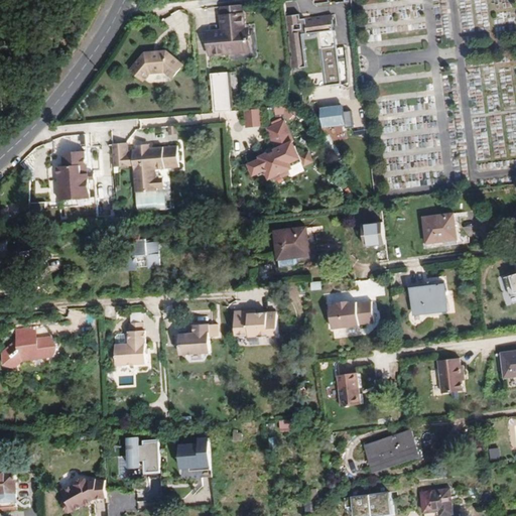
[(247,53),(247,46),(248,45),(248,42),(246,42),(245,34),(243,34),(240,9),(220,11),(223,36),(208,38),(210,57),(247,53)]
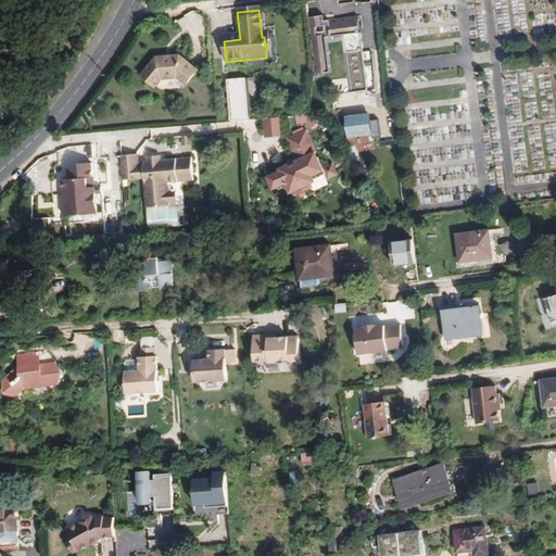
[(359,38),(357,22),(324,26),(323,21),(306,23),(312,67),(311,79),(329,77),(326,42),(343,40),(359,38)]
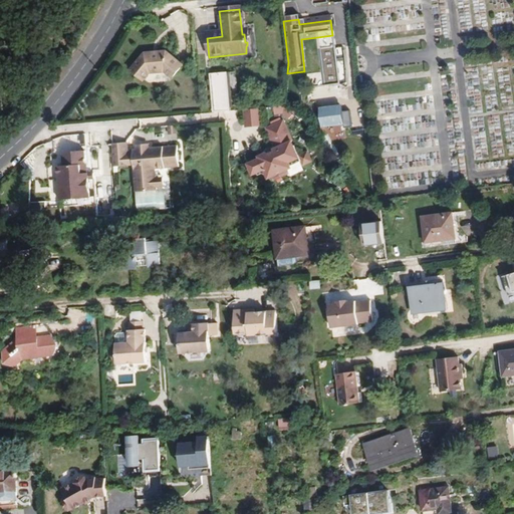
[(334,50),(332,35),(317,37),(319,52),(334,50)]
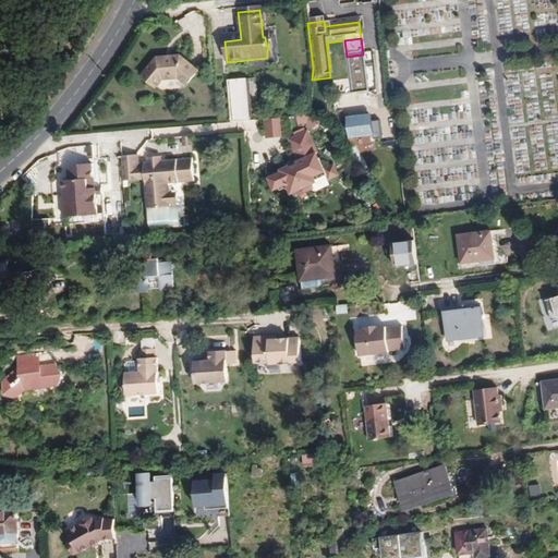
[(367,95),(363,55),(347,57),(351,97),(367,95)]
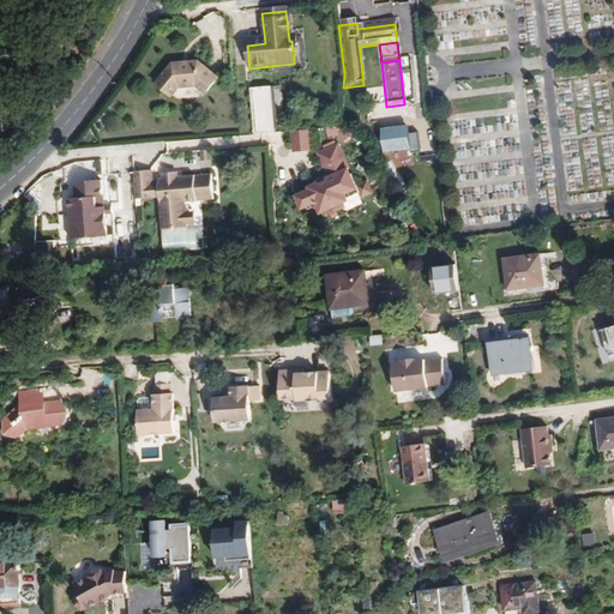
[(199,97),(212,82),(194,66),(192,68),(166,71),(164,70),(150,89),(164,101),(172,91),(191,90),(199,97)]
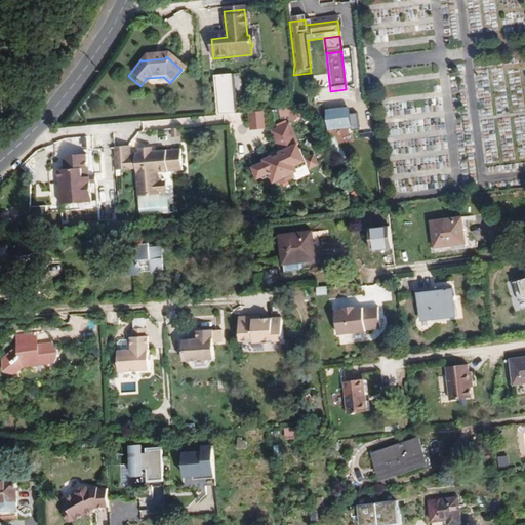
[(228,116),(226,77),(208,78),(210,117),(228,116)]
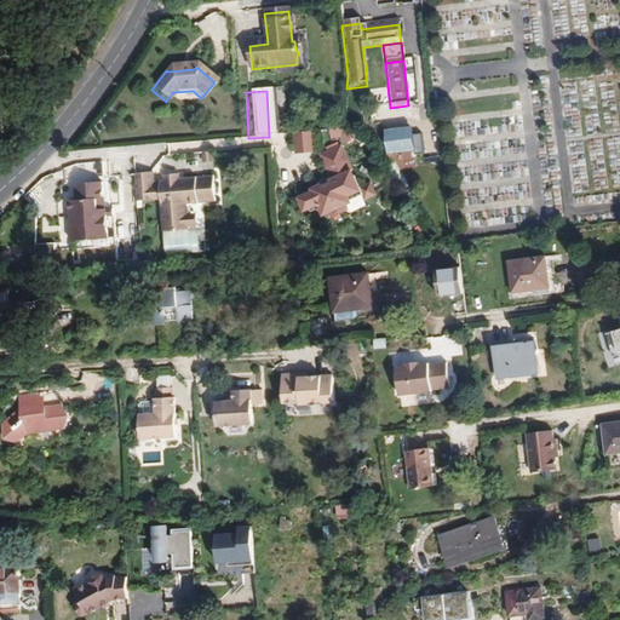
[(383,130),(386,155),(423,150),(422,133),(413,135),(412,126),(383,130)]
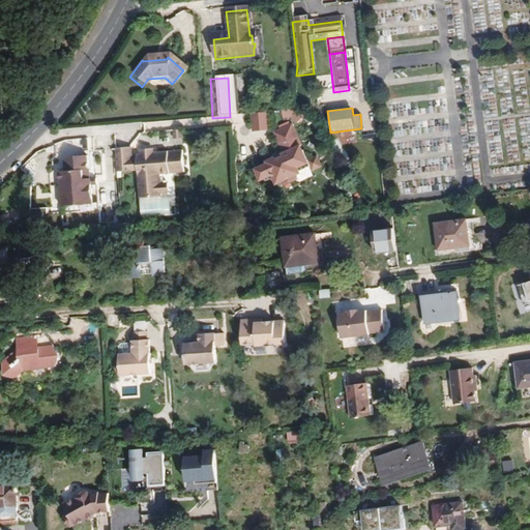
[(264,130),(262,114),(246,116),(247,131),(264,130)]
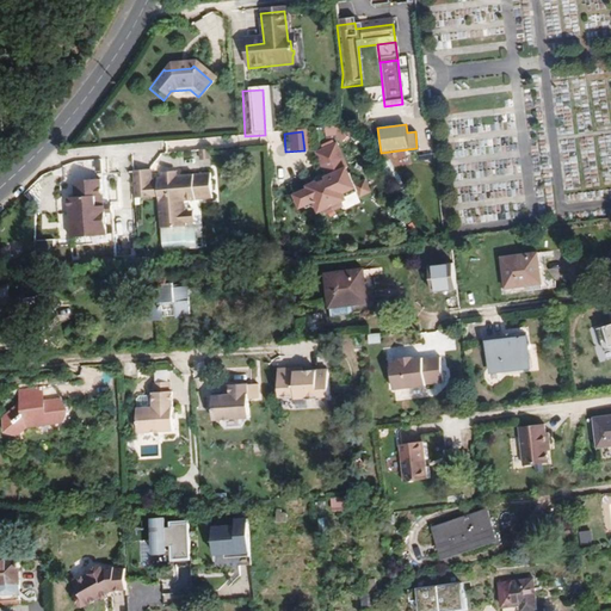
[(345,195),(356,187),(353,183),(346,170),(344,171),(338,161),(340,159),(331,143),(312,154),(319,165),(322,177),(321,178),(322,180),(316,184),(315,181),(306,186),(307,190),(298,193),(304,204),(315,208),(318,213),(323,209),(326,214),(341,204),(339,201),(346,197),(345,195)]
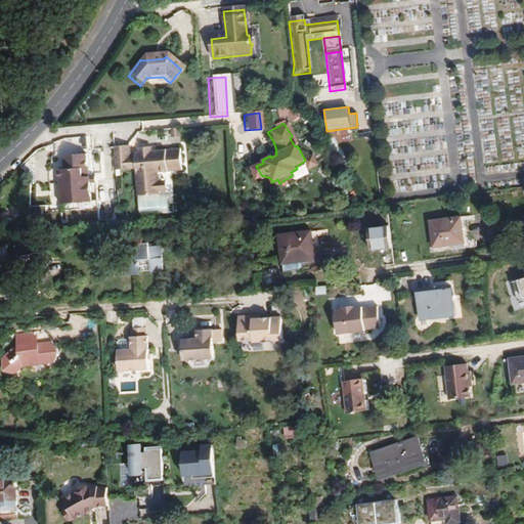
[(179,175),(176,153),(148,156),(135,157),(132,158),(132,162),(127,162),(126,150),(111,153),(113,180),(117,181),(117,175),(134,173),(137,201),(158,198),(158,195),(157,186),(157,177),(179,175)]
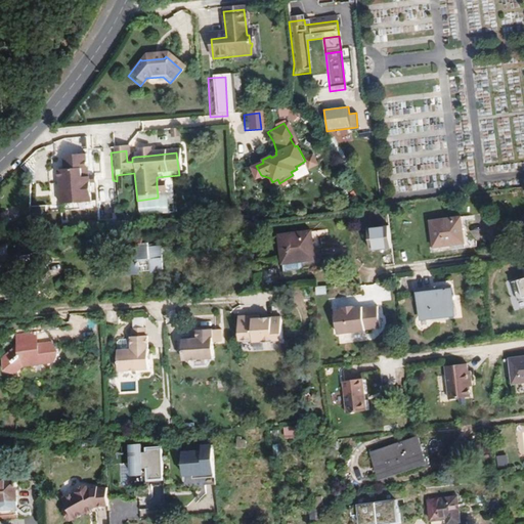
[(317,161),(312,151),(303,157),(305,161),(308,165),(317,161)]
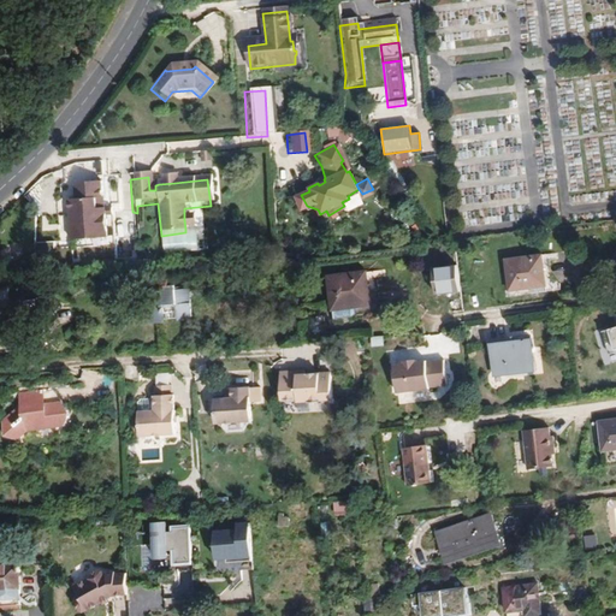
[(64,203),(69,243),(112,240),(108,209),(94,212),(93,201),(99,201),(98,184),(71,187),(72,203),(64,203)]
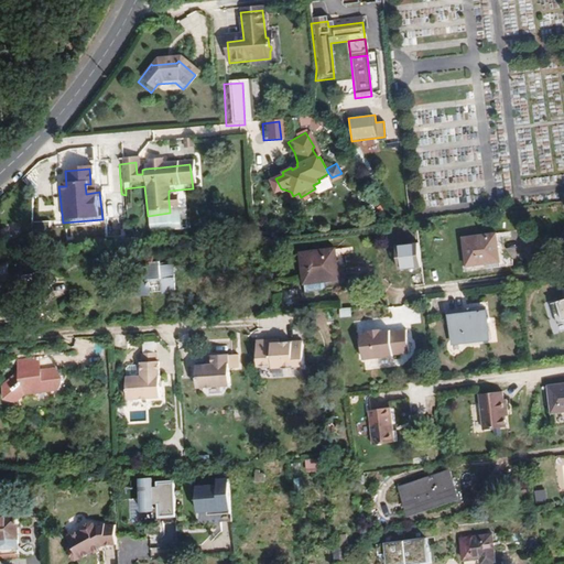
[(181,231),(177,213),(170,213),(148,216),(150,235),(181,231)]
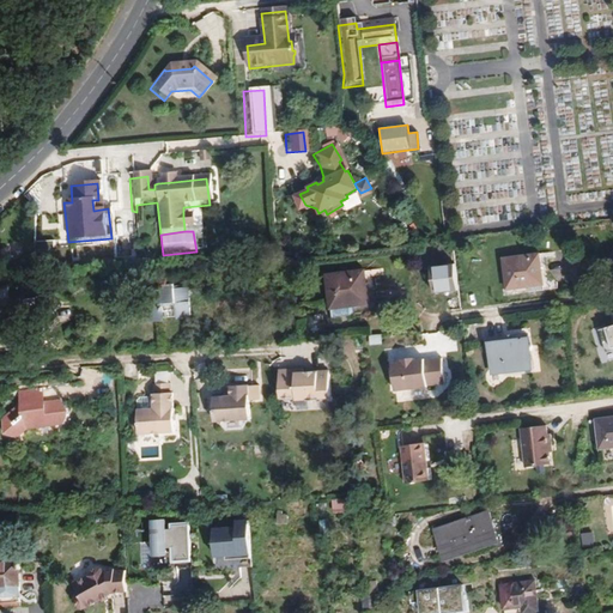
[(545,285),(542,263),(541,254),(503,259),(507,290),(523,287),(545,285)]
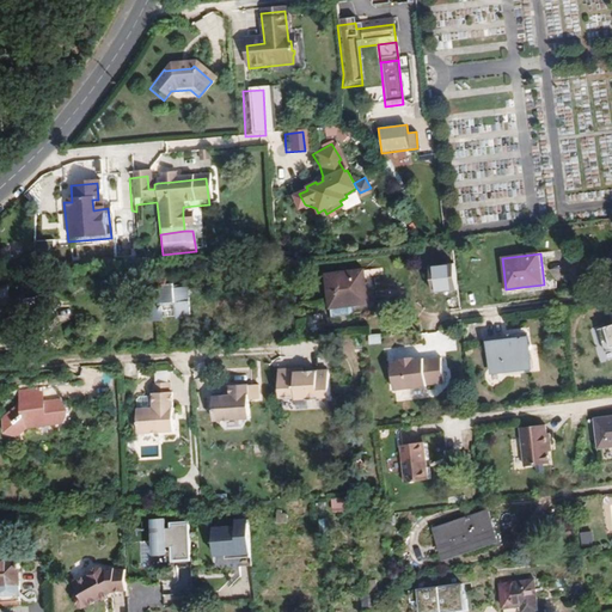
[(371,304),(366,269),(325,274),(330,310),(332,308),(354,306),(371,304)]
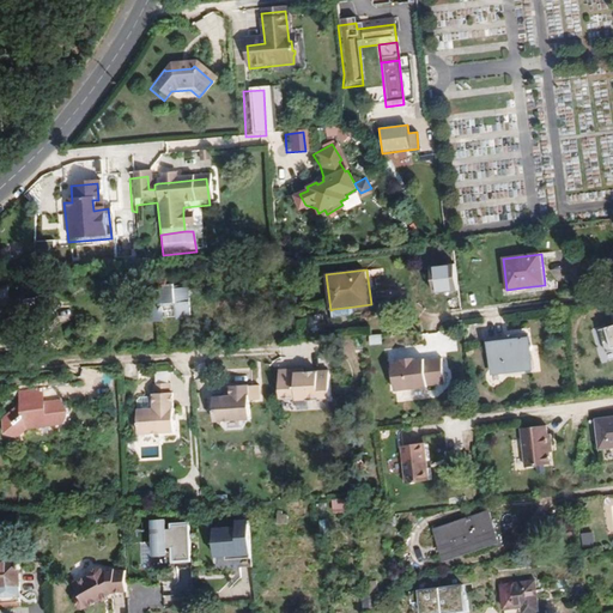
[(158,321),(190,320),(189,287),(157,287),(158,321)]
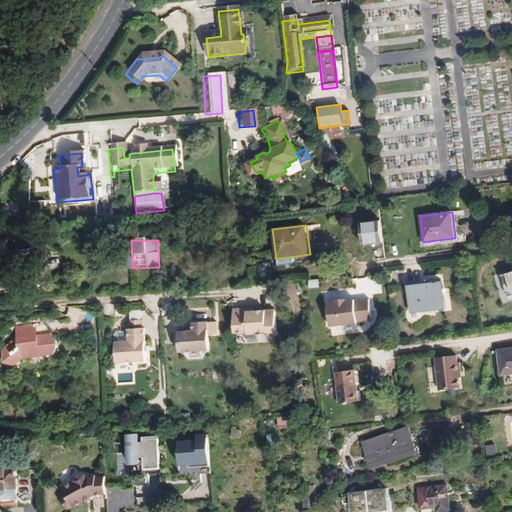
[(297,261),(296,256),(278,258),(279,266),(294,263),(297,261)]
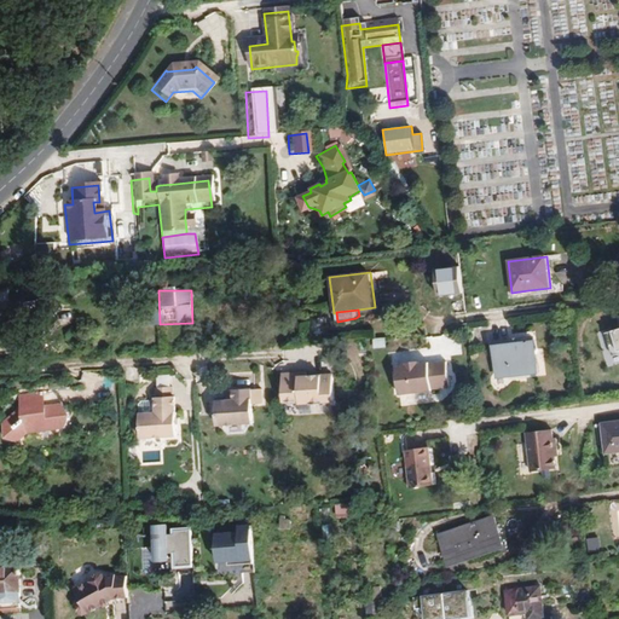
[(324,330),(325,320),(310,319),(310,329),(324,330)]
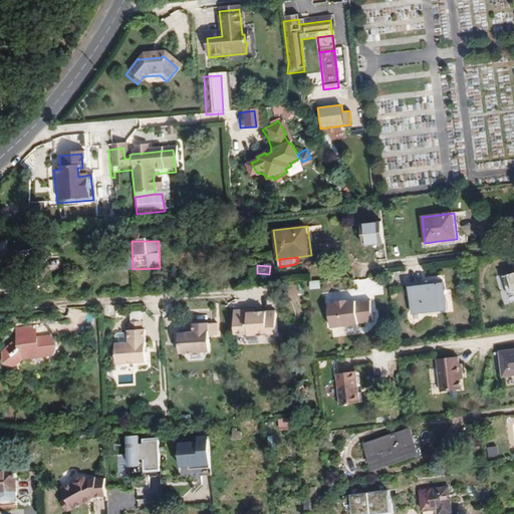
[(513,275),(504,278),(509,295),(513,293),(513,275)]
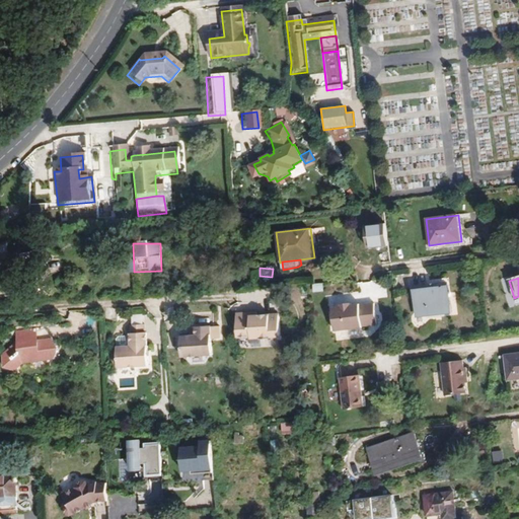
[(448,284),(415,288),(418,316),(451,312),(448,284)]
